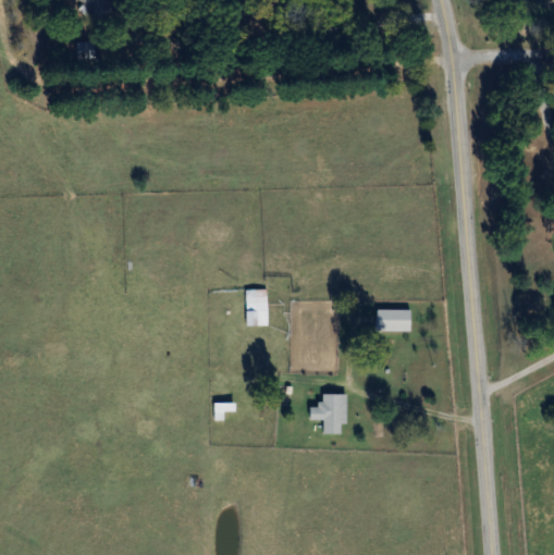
[(83,0),(103,22),(123,3),(120,0),(83,0)]
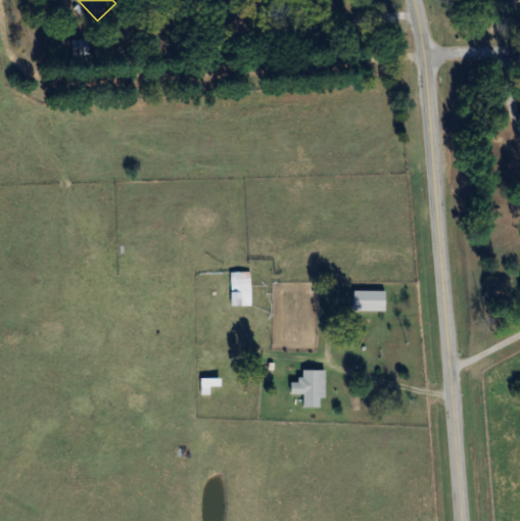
[(93,54),(93,33),(76,33),(76,54),(93,54)]
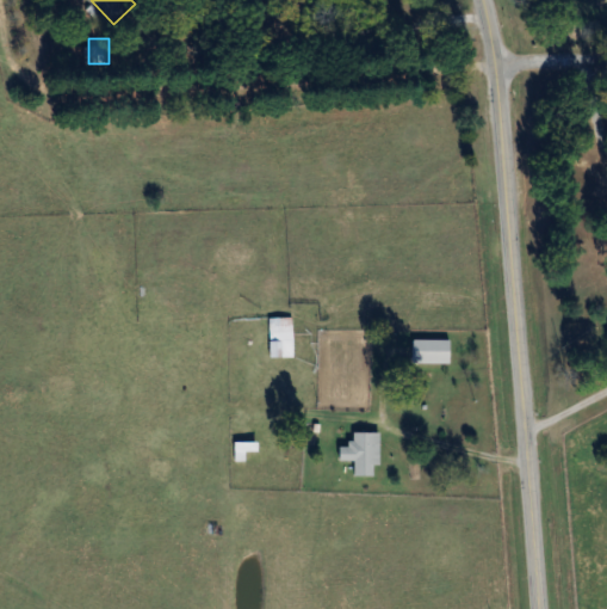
[(295,358),(295,318),(271,318),(271,358),(295,358)]
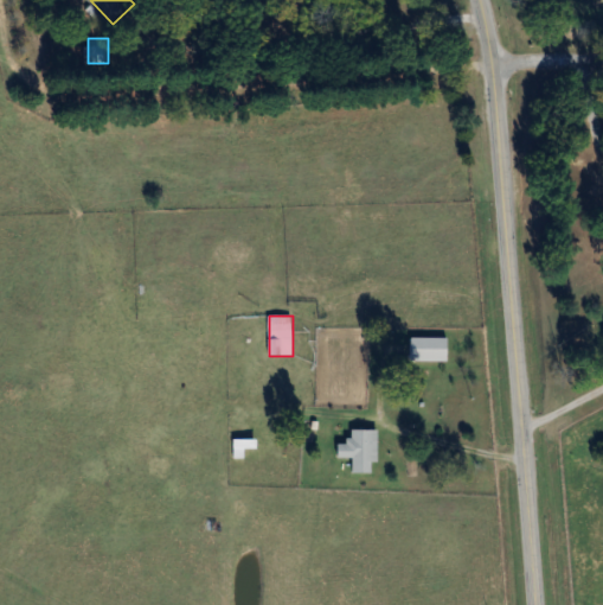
[(448,361),(448,337),(410,337),(410,361),(448,361)]
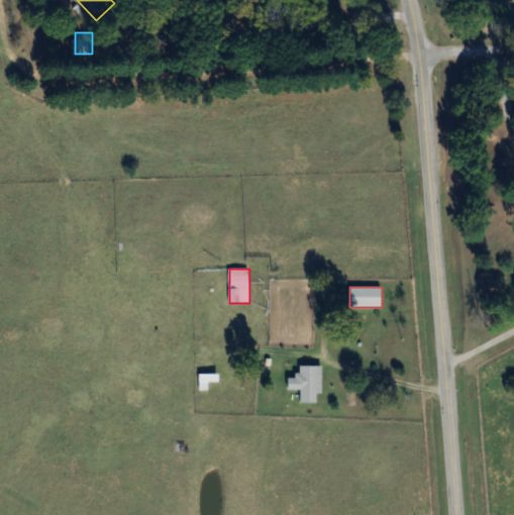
[(198,374),(198,390),(217,390),(216,373),(198,374)]
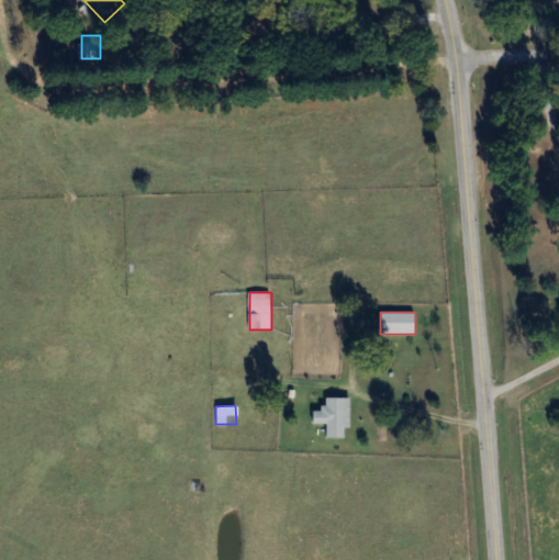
[(344,411),(313,411),(313,424),(325,424),(325,438),(344,438),(344,411)]
